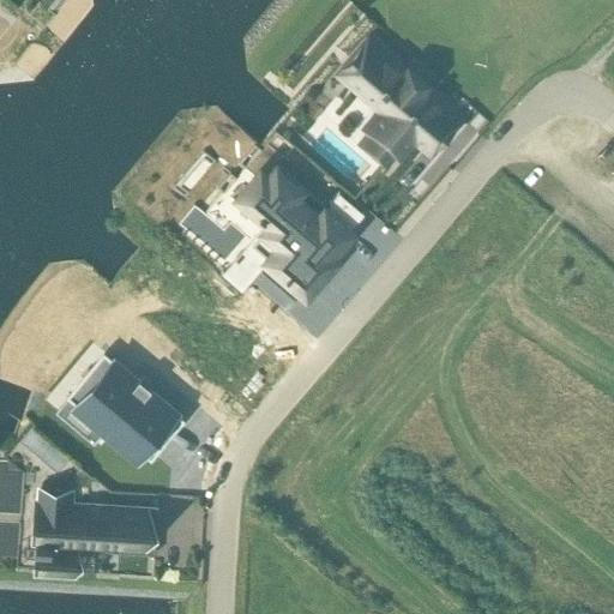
[(369,32),(333,74),(375,110),(361,126),(366,131),(356,142),(387,169),(397,158),(402,163),(416,146),(431,158),(468,116),(428,83),(432,79),(409,60),(405,64),(369,32)]
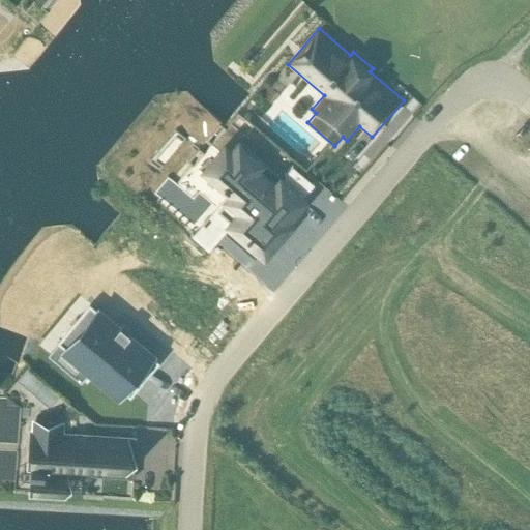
[(213,164),(210,168),(214,172),(212,175),(222,183),(224,180),(234,189),(232,192),(230,189),(229,192),(231,194),(219,208),(232,219),(229,223),(231,225),(237,218),(243,225),(238,231),(265,254),(282,234),(276,230),(278,229),(285,221),(290,225),(291,223),(286,217),(284,216),(301,197),(281,179),(275,184),(256,168),(261,162),(239,144),(230,154),(226,150),(223,153),(222,153),(219,154),(221,155),(216,160),(215,162),(214,162),(212,163),(213,164)]
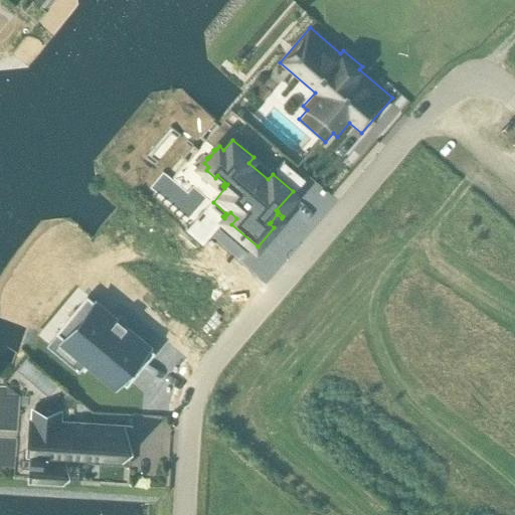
[(286,161),(278,170),(290,180),(297,171),(286,161)]
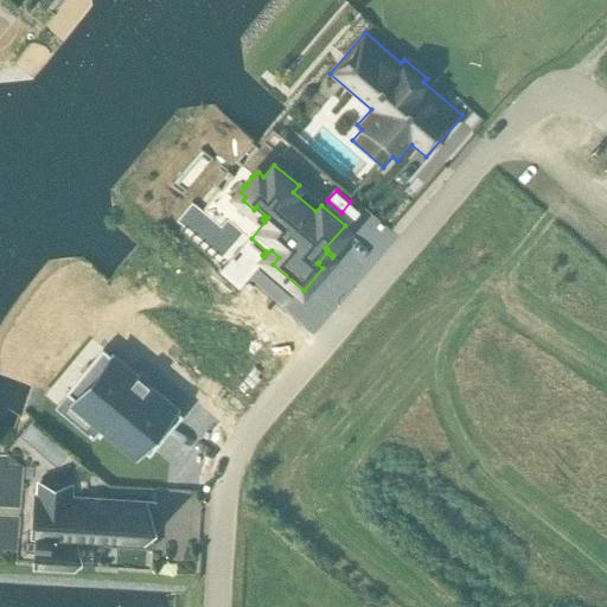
[(192,203),(177,221),(185,228),(225,263),(248,237),(228,221),(222,228),(202,210),(192,203)]
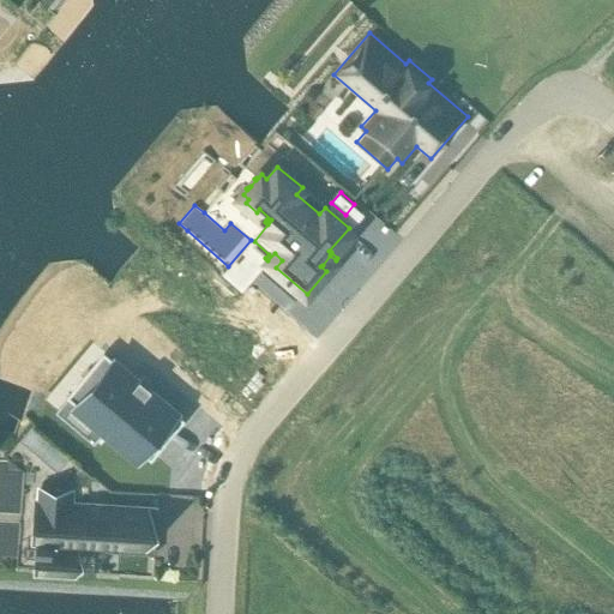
[(73,374),(50,403),(102,446),(119,425),(152,453),(182,417),(128,372),(128,371),(122,365),(121,366),(97,347),(73,374)]
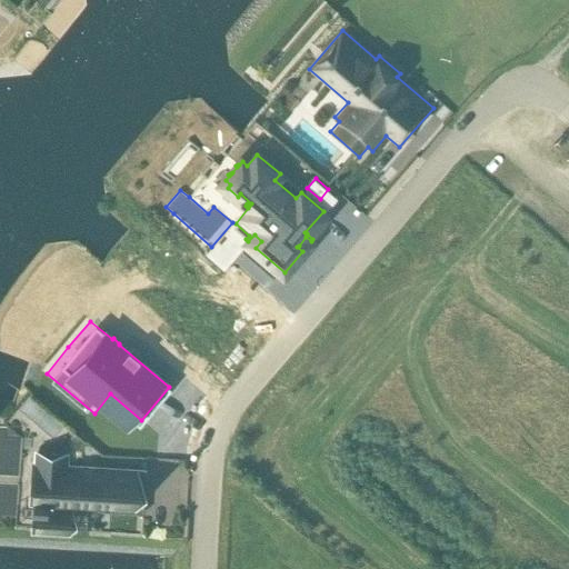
[(32,460),(29,502),(32,502),(31,530),(71,532),(71,530),(89,531),(90,509),(135,512),(136,492),(137,486),(138,467),(69,462),(70,450),(35,448),(33,460),(32,460)]
